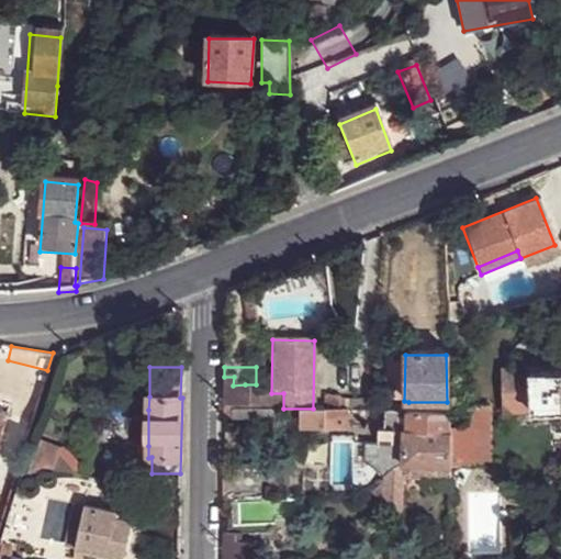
[(504,414),(530,413),(528,373),(502,371),(504,414)]
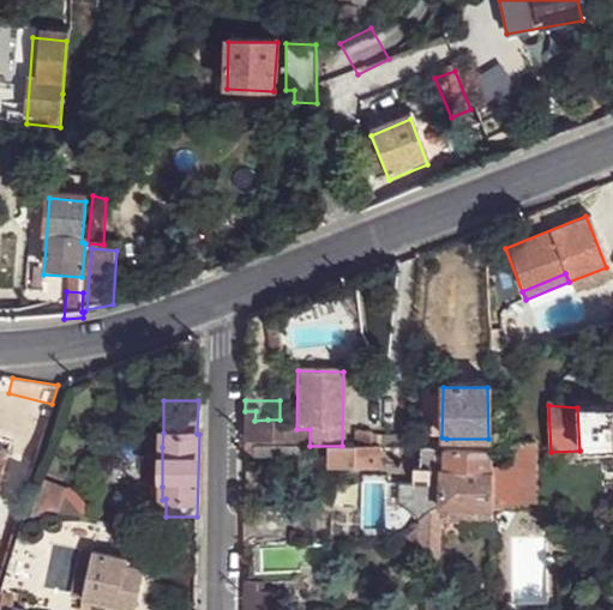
[(612,409),(577,408),(580,451),(611,450),(612,464),(612,463),(612,409)]
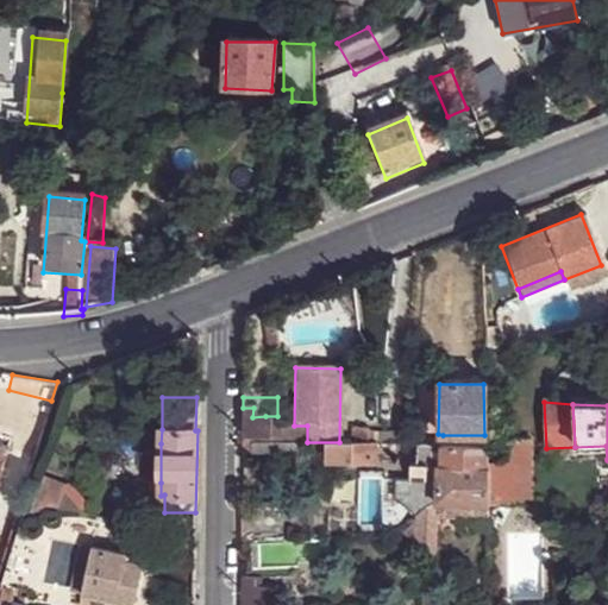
[(243,408),(242,445),(252,445),(254,433),(265,433),(265,416),(252,417),(254,408),(243,408)]
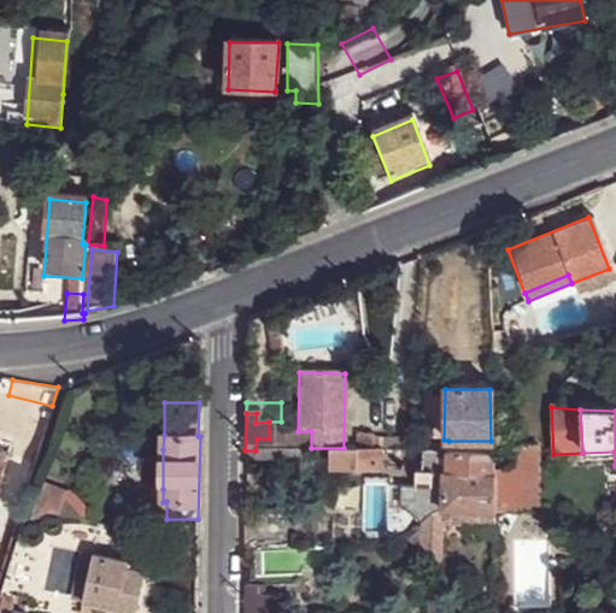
[(356,452),(371,452),(371,436),(357,436),(356,452)]
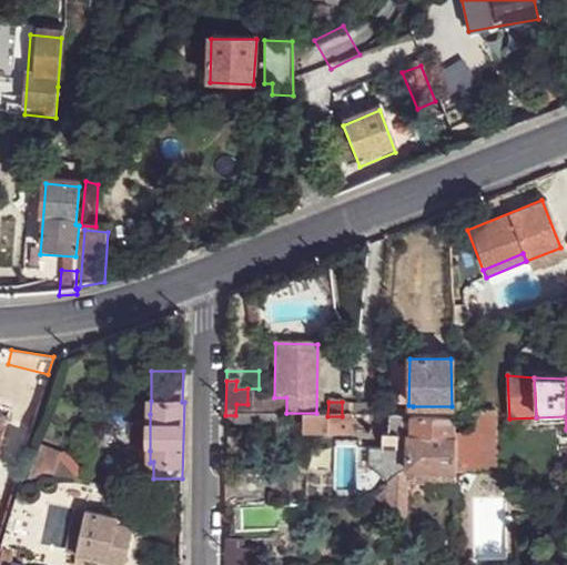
[(453,419),(452,406),(413,406),(413,417),(453,419)]
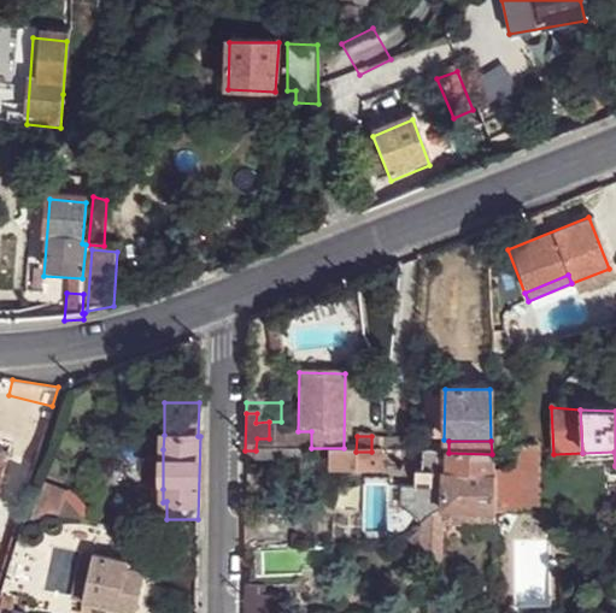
[(511,469),(492,469),(491,478),(493,514),(533,512),(531,443),(510,443),(511,469)]
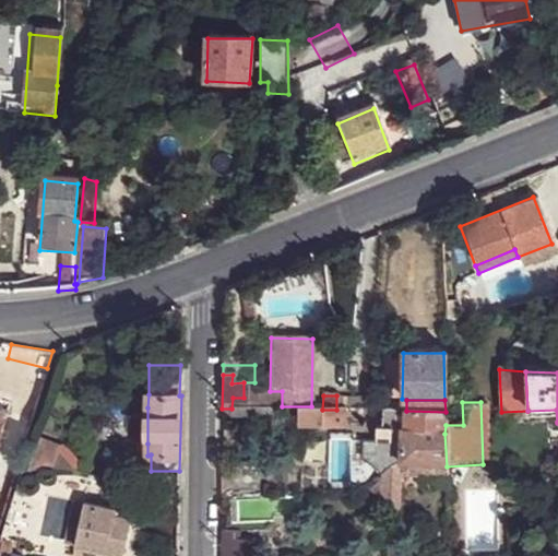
[(232,409),(222,409),(222,418),(277,418),(277,410),(232,409)]
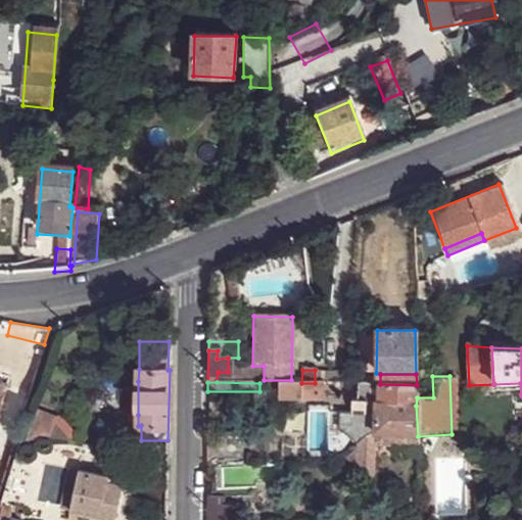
[(290,383),(282,383),(282,398),(317,398),(317,383),(316,383),(315,383),(301,383),(290,383)]
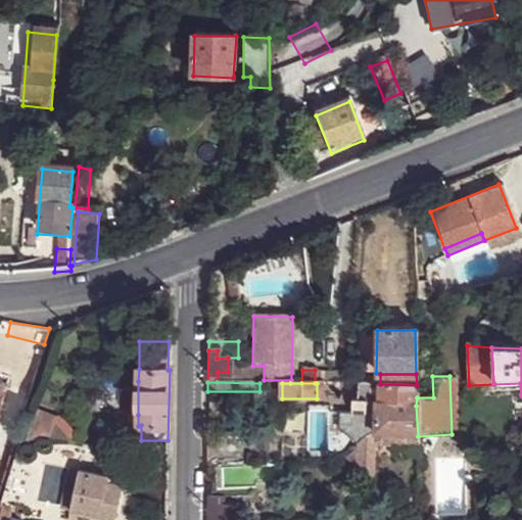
[(417,397),(417,385),(380,384),(359,383),(358,402),(353,402),(353,415),(340,415),(340,431),(357,444),(362,440),(373,434),(375,403),(416,406),(417,397)]
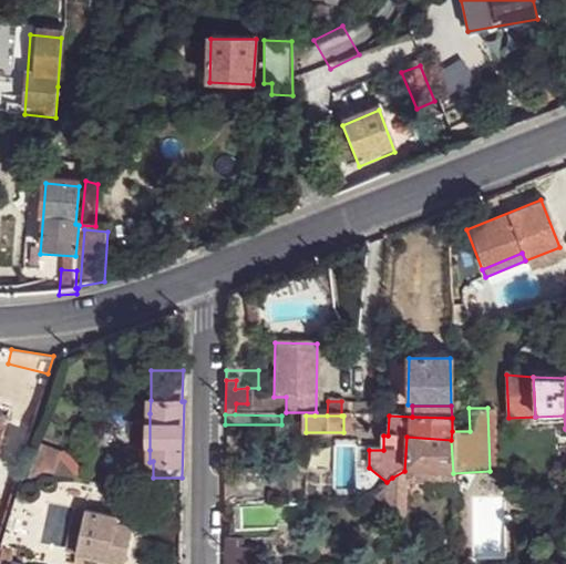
[(453,473),(451,440),(407,437),(404,471),(451,472),(453,473)]
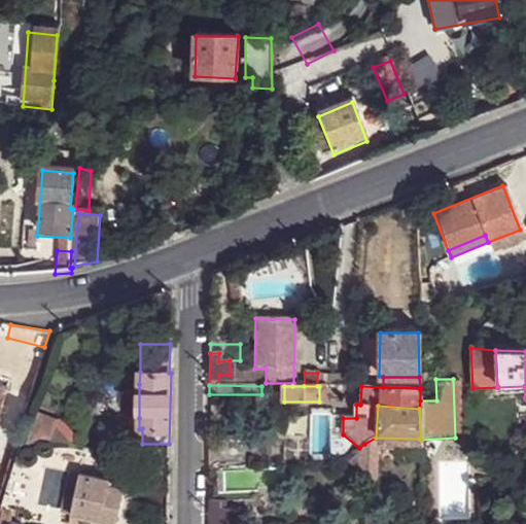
[(357,478),(357,482),(376,482),(377,453),(419,454),(419,439),(376,438),(364,444),(359,448),(356,453),(352,459),(346,462),(357,478)]
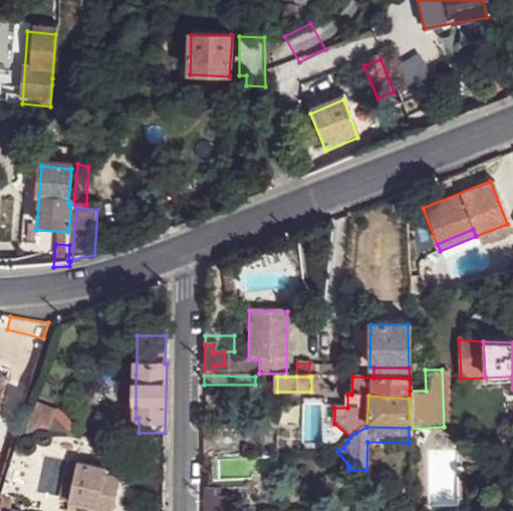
[(203,465),(239,462),(239,431),(204,433),(203,465)]
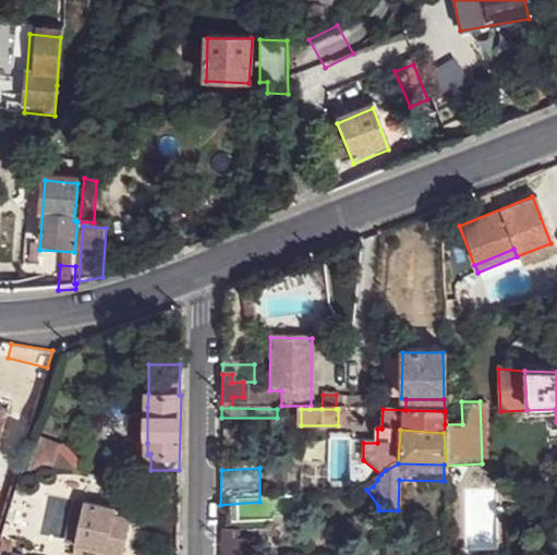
[(64,543),(74,545),(82,502),(72,499),(64,543)]
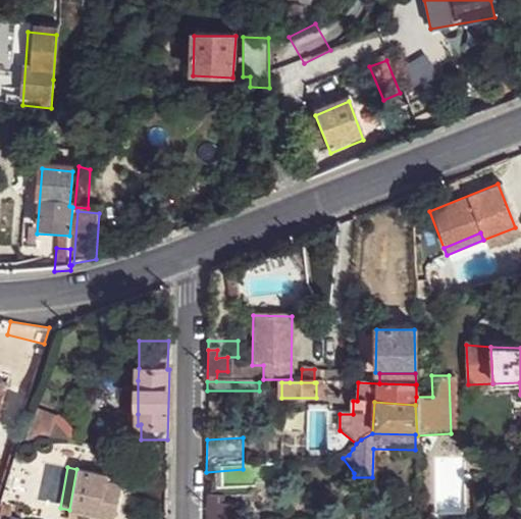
[(69,510),(80,512),(108,518),(113,518),(120,483),(105,480),(105,474),(76,469),(69,510)]
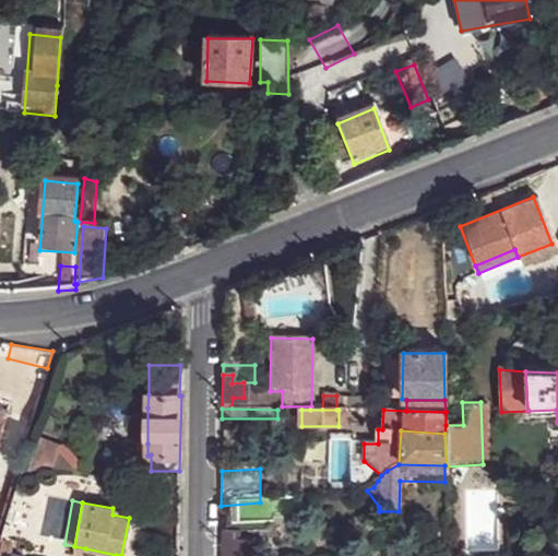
[(221,534),(220,555),(250,555),(250,544),(232,544),(232,534),(221,534)]
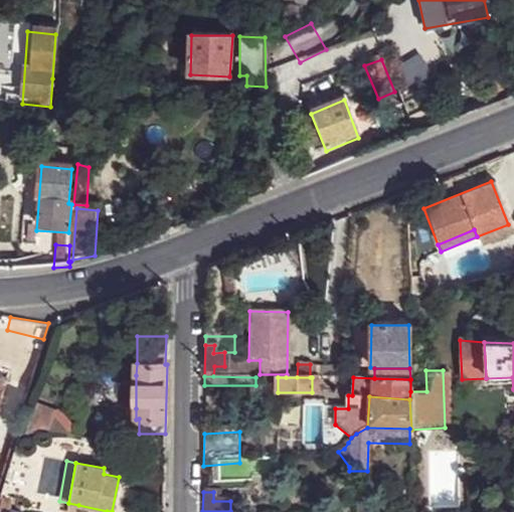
[(2,499),(0,508),(8,510),(11,501),(2,499)]
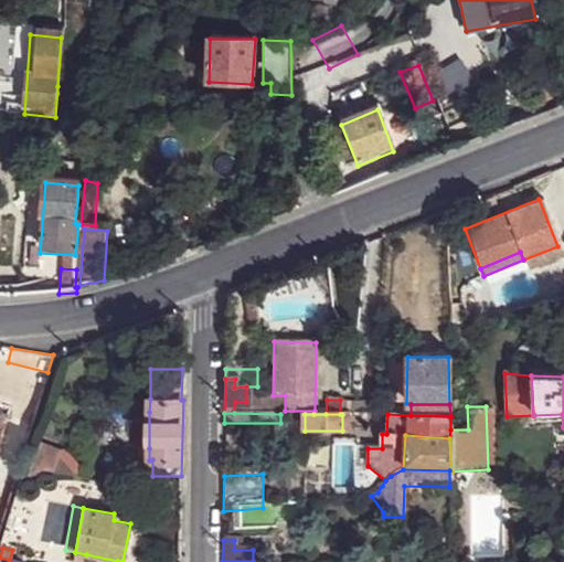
[(85,561),(86,554),(75,552),(73,561),(85,561)]
